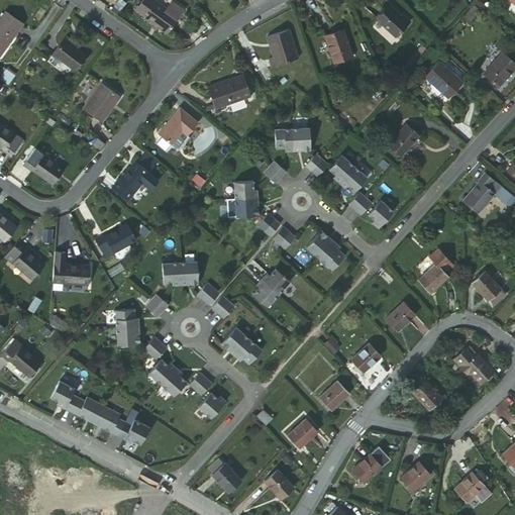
[(135,0),(129,10),(138,17),(146,5),(140,0),(135,0)]
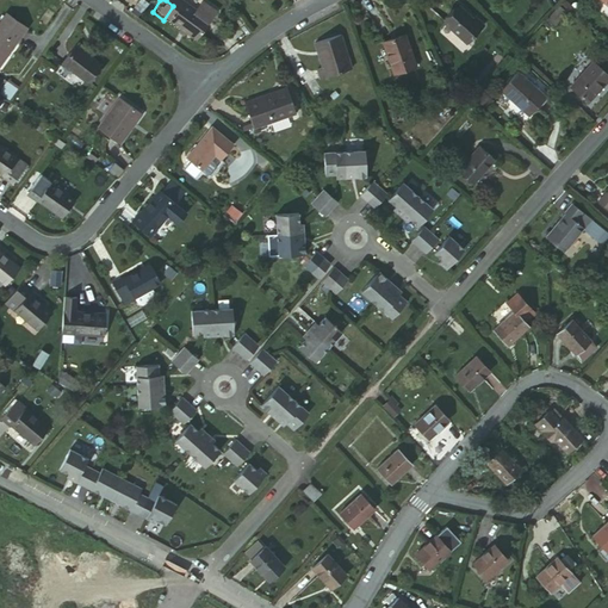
[(126,5),(122,12),(129,17),(134,10),(126,5)]
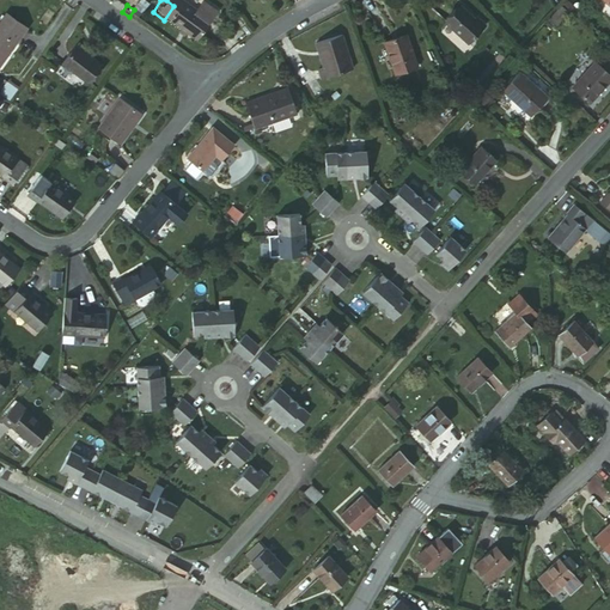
[(184,13),(200,24),(206,16),(191,5),(184,13)]
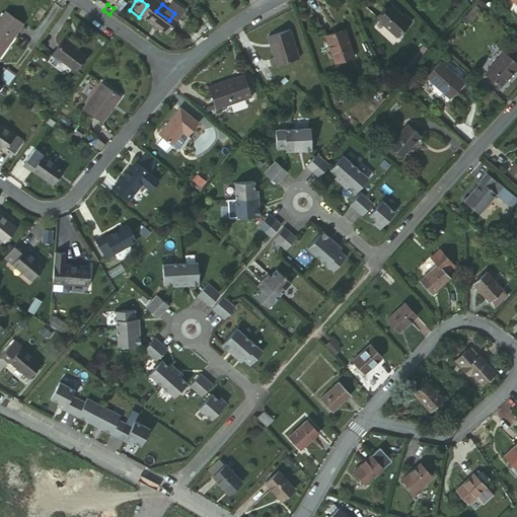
[(164,28),(169,20),(156,11),(147,5),(139,17),(137,19),(159,35),(164,28)]
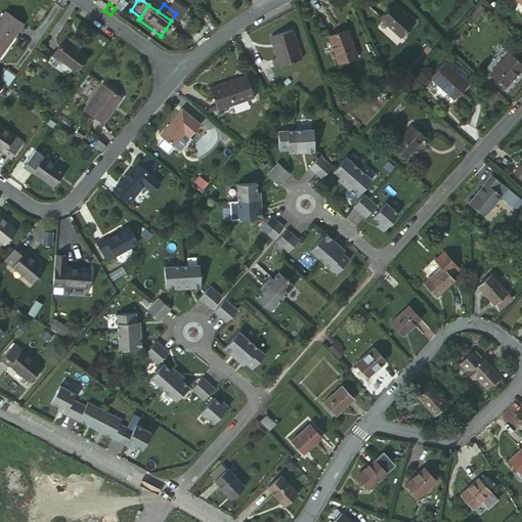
[(398,7),(391,13),(385,22),(404,40),(417,26),(398,7)]
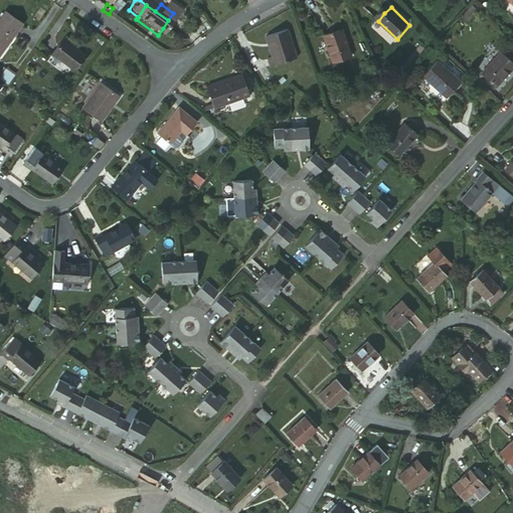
[(0,45),(13,26),(0,16),(0,45)]
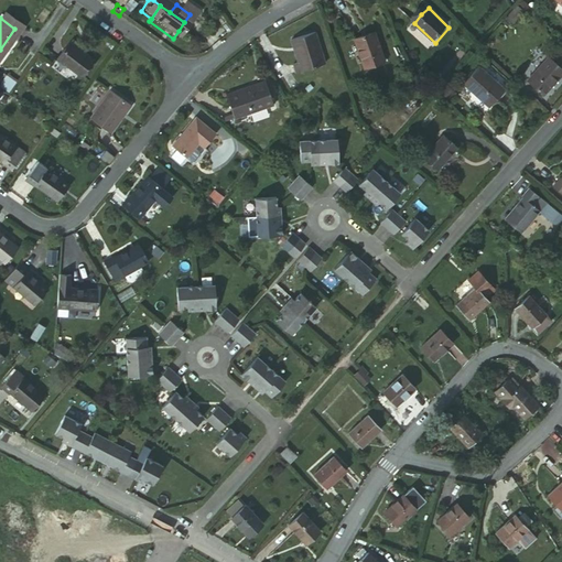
[(305,72),(334,61),(322,28),(299,36),(306,58),(300,61),(305,72)]
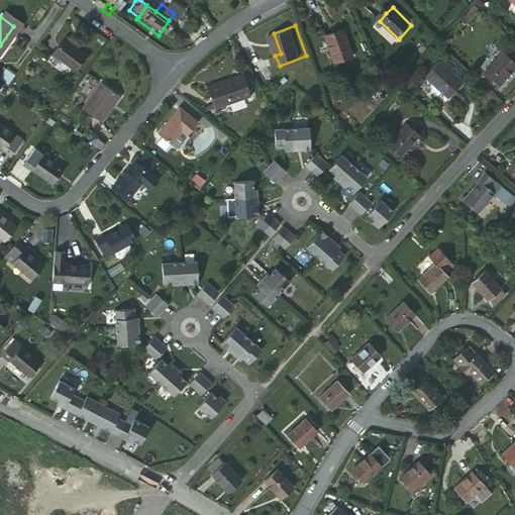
[(342,60),(361,53),(350,25),(333,32),(342,60)]
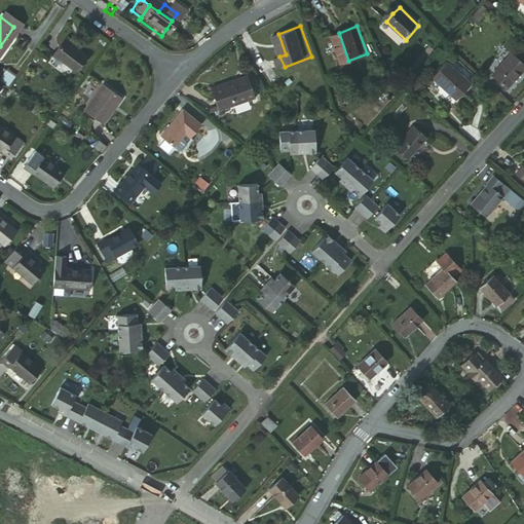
[(66,73),(78,59),(57,41),(44,57),(66,73)]
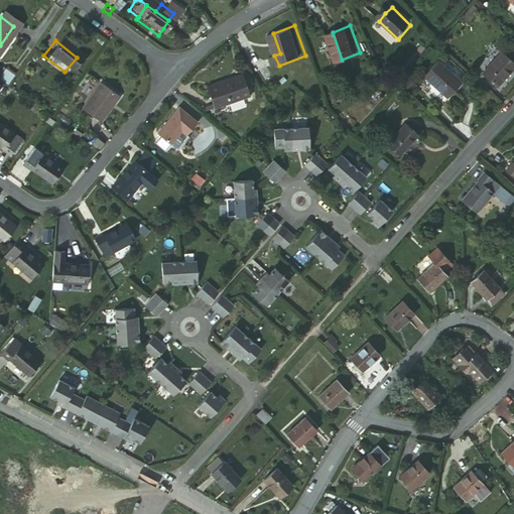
[(482,77),(497,91),(513,73),(513,65),(503,54),(482,77)]
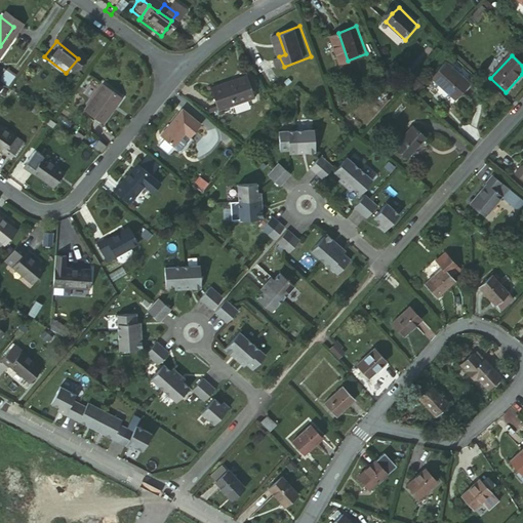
[(461,94),(470,86),(444,62),(429,77),(454,103),(461,94)]
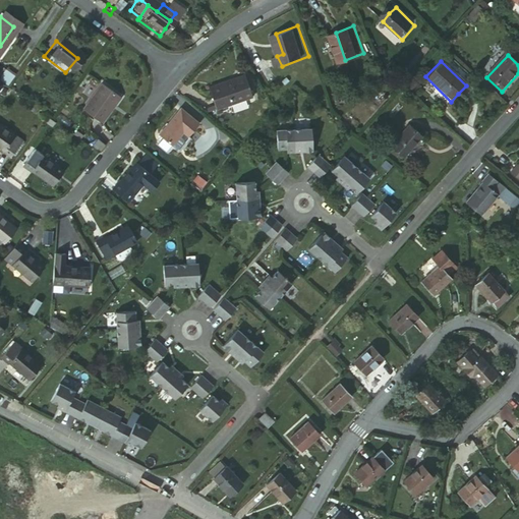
[(229,74),(214,79),(222,103),(258,92),(250,66),(242,70),(243,72),(230,77),(229,74)]
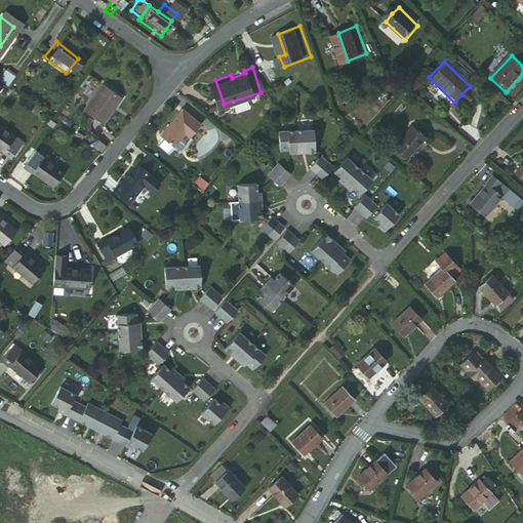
[(10,88),(17,80),(9,73),(2,82),(10,88)]
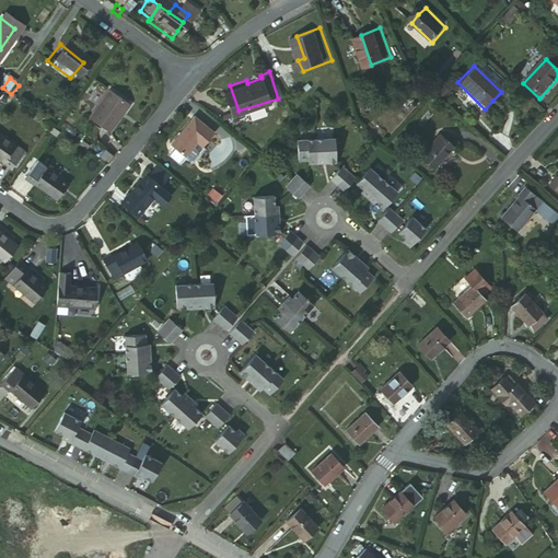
[(107,132),(126,104),(107,92),(89,120),(107,132)]
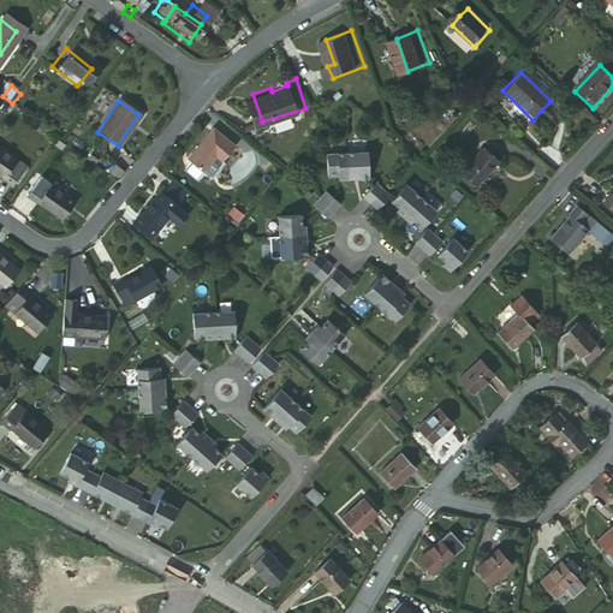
[(242,137),(221,120),(196,152),(210,164),(224,148),(228,153),(242,137)]
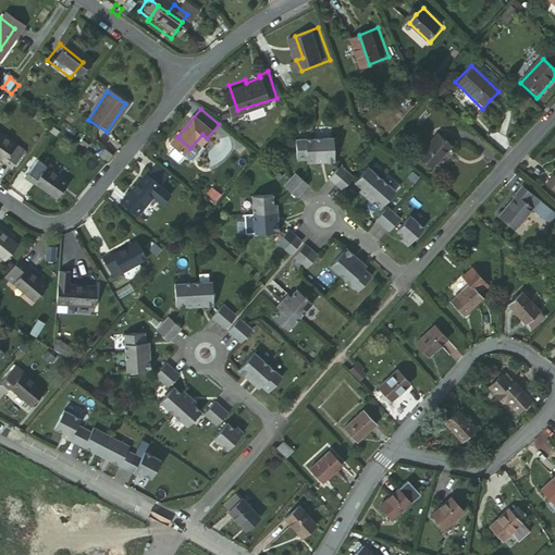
[(430,165),(449,145),(436,133),(417,152),(430,165)]
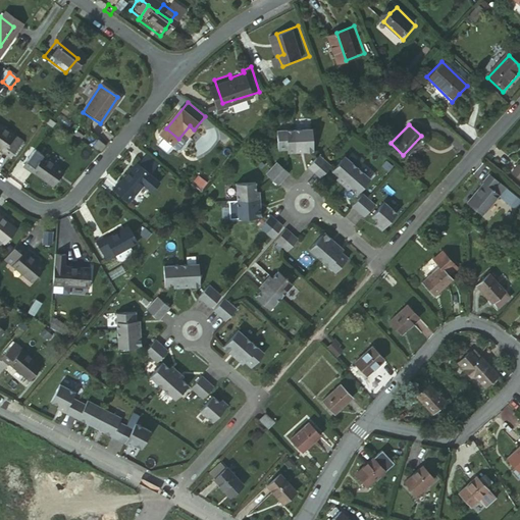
[(288,150),(288,153),(313,151),(312,128),(277,131),(278,150),(288,150)]
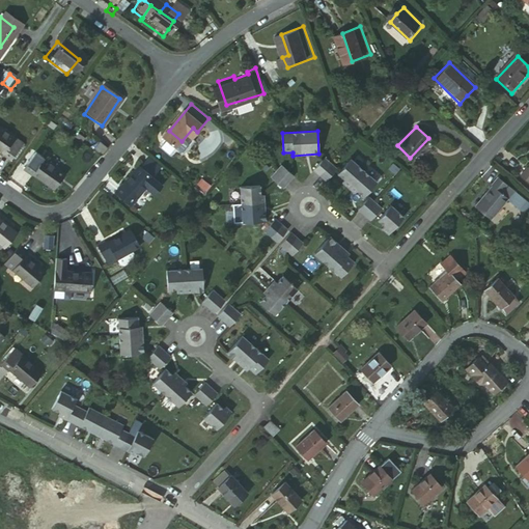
[(196,137),(190,132),(182,141),(187,145),(189,145),(196,137)]
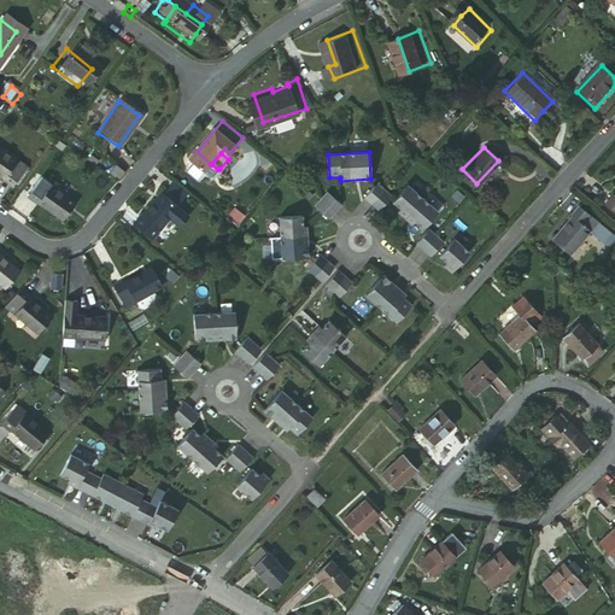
[(0,182),(10,188),(22,168),(11,160),(10,162),(0,156),(0,182)]
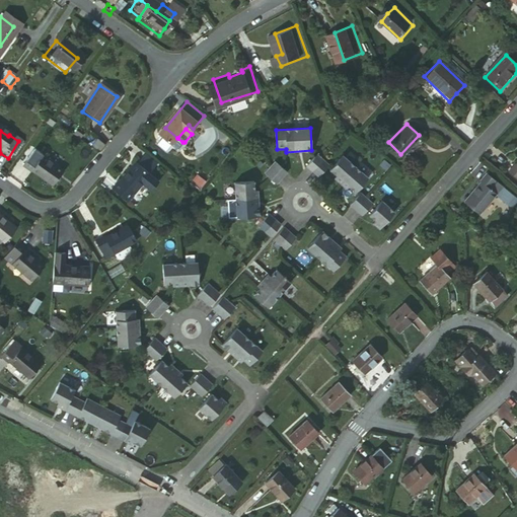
[(93,147),(101,152),(106,146),(98,141),(93,147)]
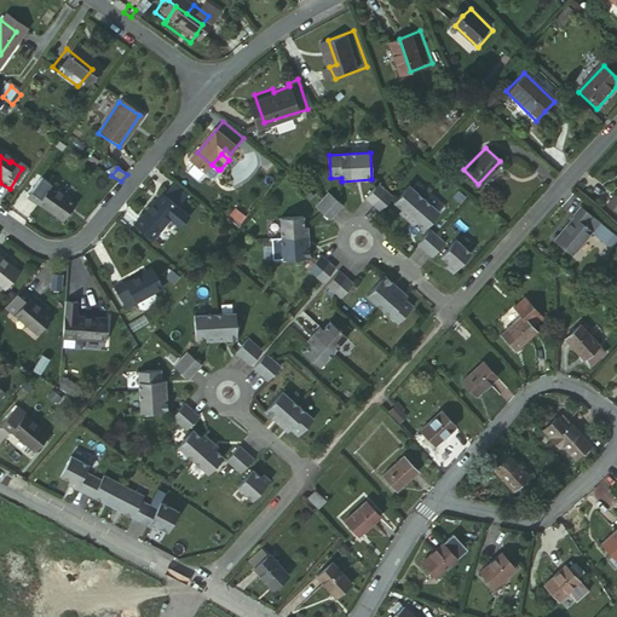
[(62,223),(73,206),(47,189),(48,188),(36,179),(23,201),(34,207),(35,206),(62,223)]
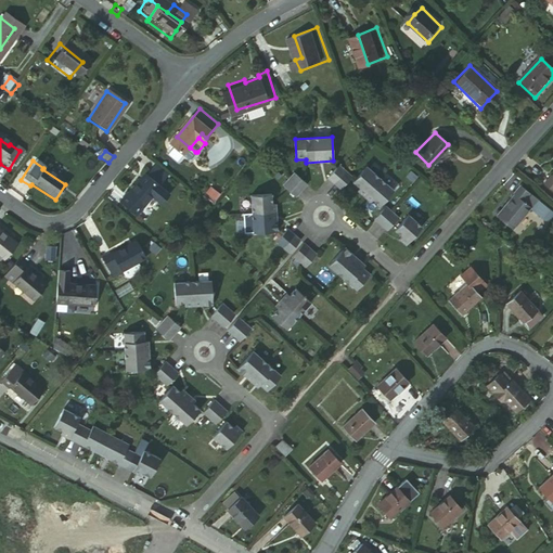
[(158,164),(150,172),(163,184),(171,176),(158,164)]
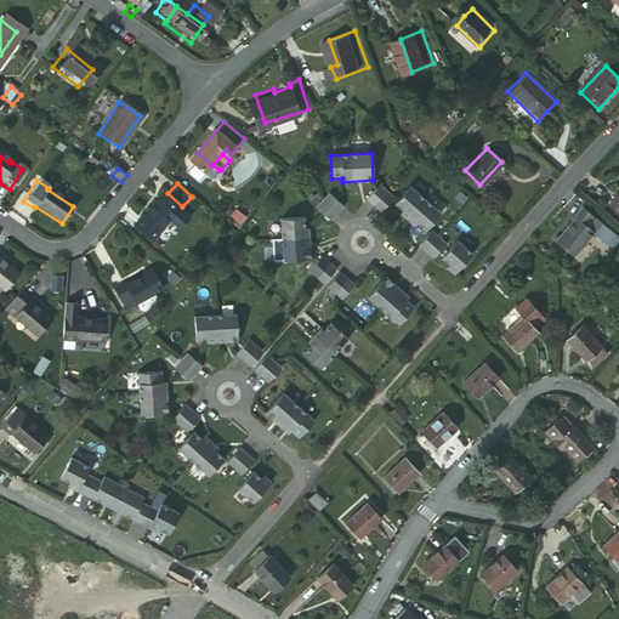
[(378,183),(365,199),(380,211),(392,197),(378,183)]
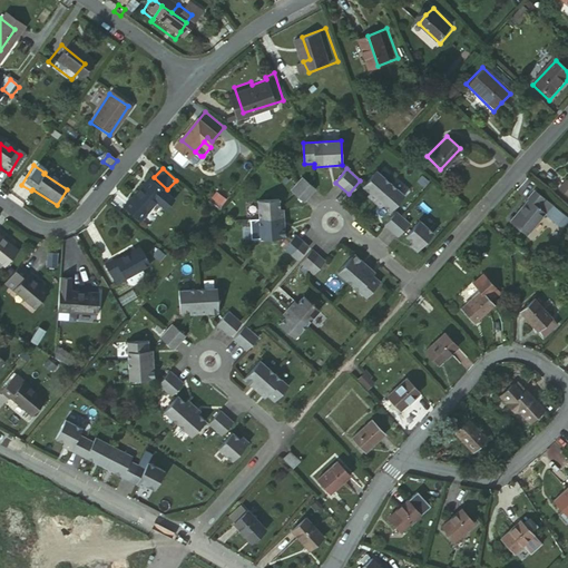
[(376,170),(363,186),(370,192),(368,195),(381,206),(383,204),(390,209),(404,194),(376,170)]
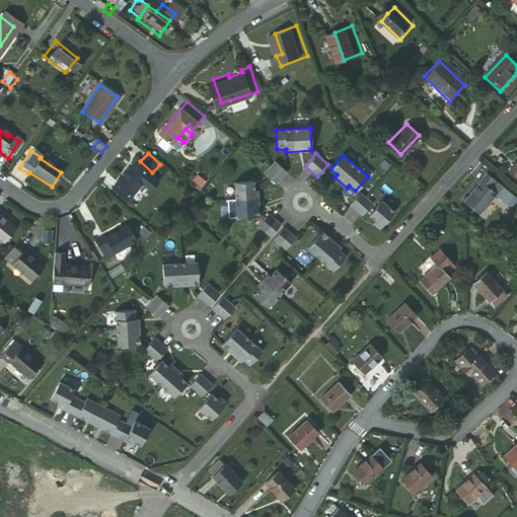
[(275,160),(265,172),(277,183),(287,170),(275,160)]
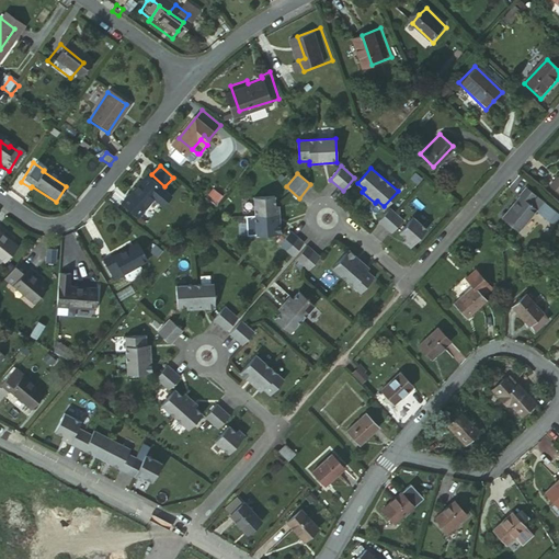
[(164,187),(164,186),(151,174),(150,174),(133,195),(130,194),(123,202),(140,217),(148,209),(146,208),(156,196),(166,204),(173,195),(164,187)]
